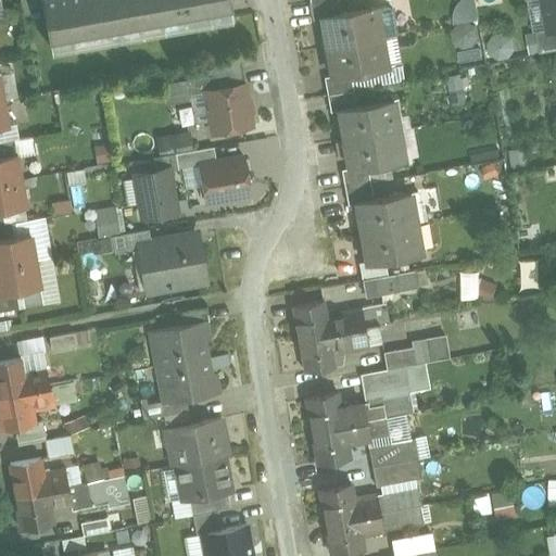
[(43,0),(53,47),(234,14),(231,0),(43,0)]
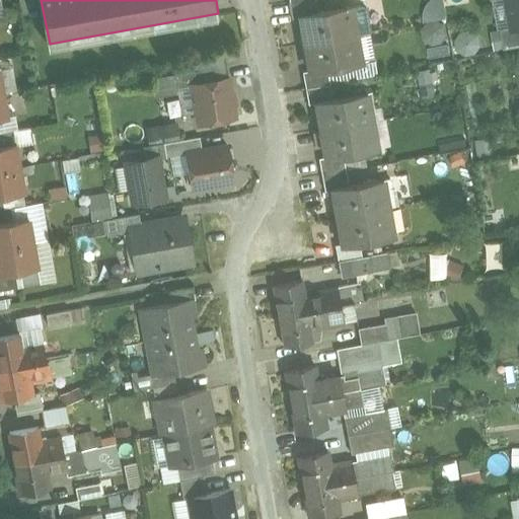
[(315,0),(290,0),(293,16),(301,15),(301,13),(317,10),(315,0)]
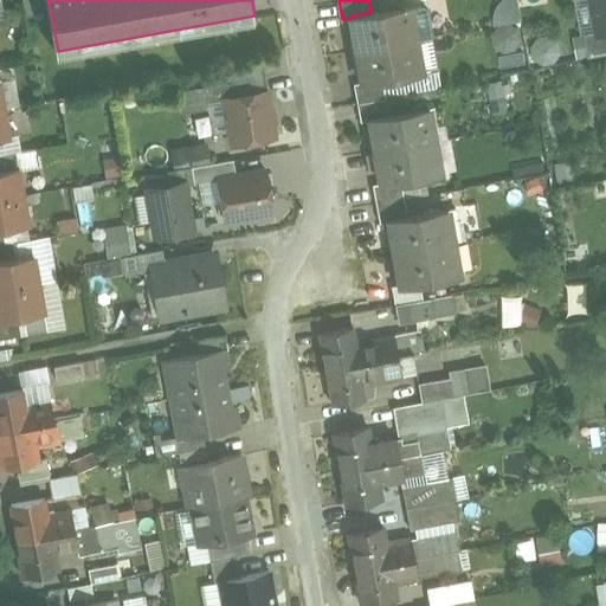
[(516,23),(514,0),(488,0),(491,49),(519,46),(516,23)]
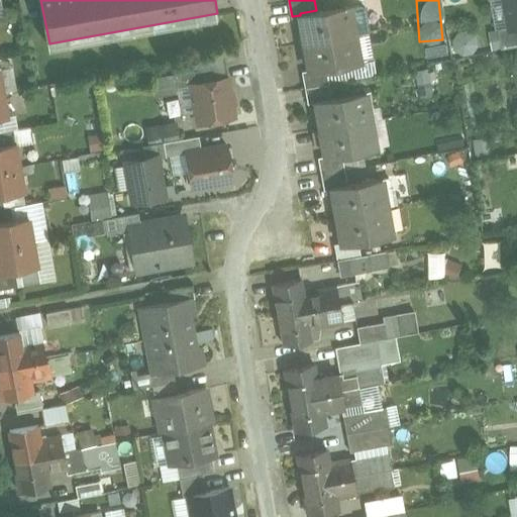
[(516,0),(507,0),(512,25),(513,26),(516,25),(516,0)]
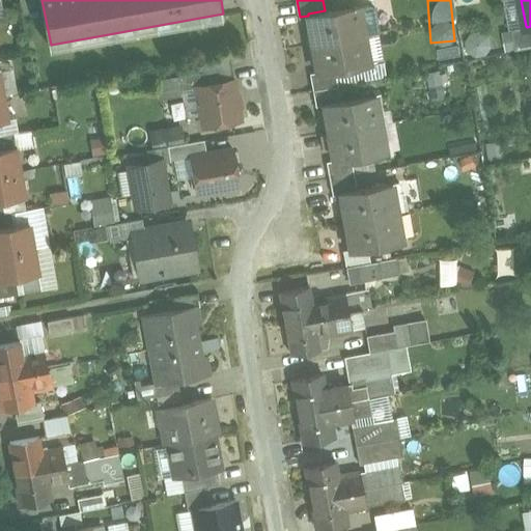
[(370,3),(360,5),(360,6),(353,7),(357,33),(364,32),(364,33),(365,34),(380,31),(375,7),(370,3)]
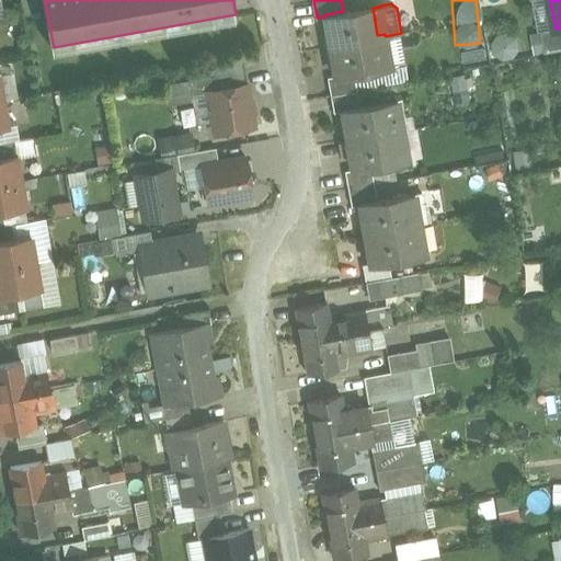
[(343,11),(325,14),(325,16),(330,35),(331,35),(333,43),(331,44),(331,45),(385,35),(385,34),(377,35),(373,8),(380,7),(380,6),(379,6),(343,11)]
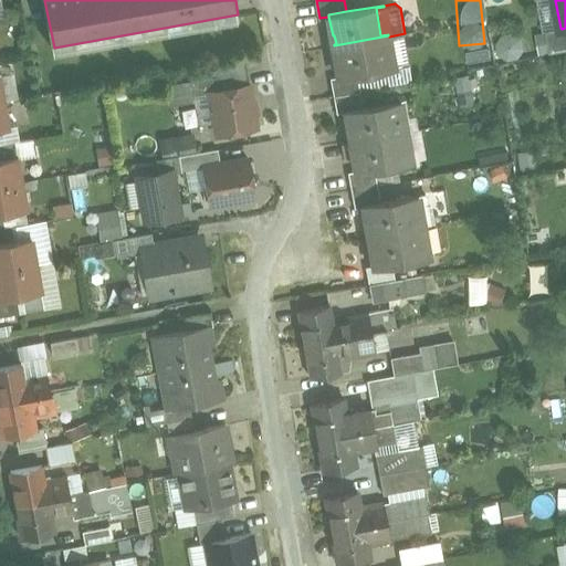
[(565,28),(562,29),(561,28),(548,30),(552,52),(565,49),(565,28)]
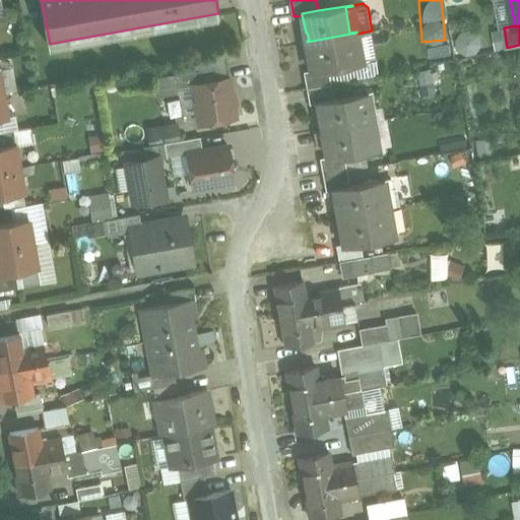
[(470,27),(450,36),(459,56),(479,48),(470,27)]
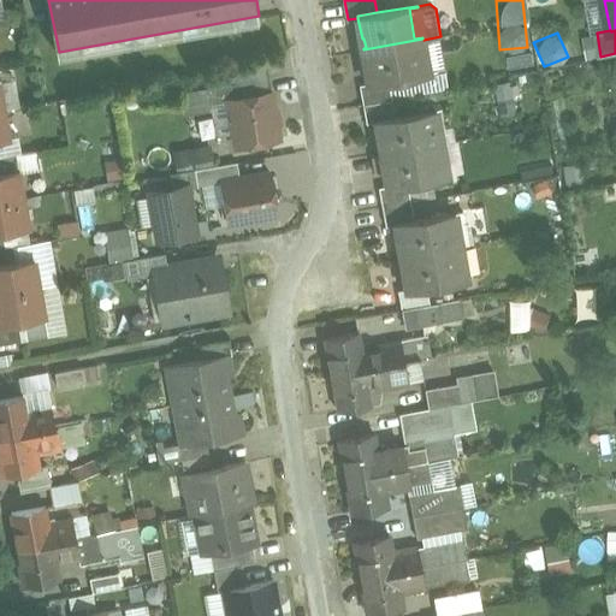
[(422,39),(363,49),(363,51),(366,51),(368,60),(366,60),(369,82),(369,83),(390,80),(428,72),(428,70),(421,72),(415,41),(424,40),(422,39)]
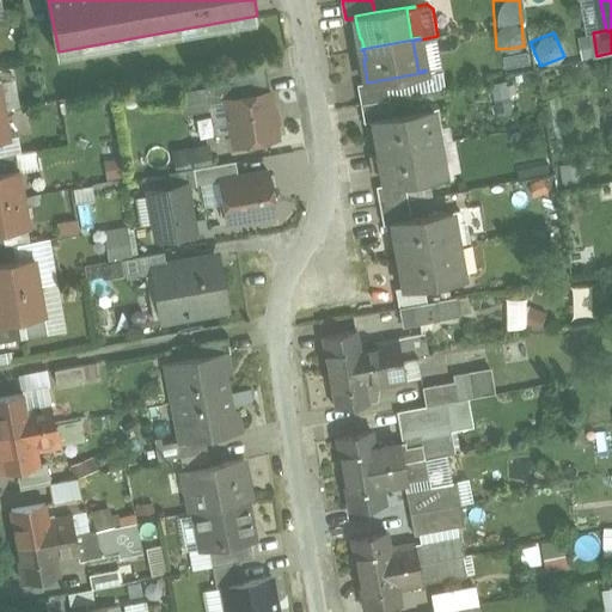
[(387,79),(367,83),(367,81),(357,83),(361,102),(390,97),(387,79)]
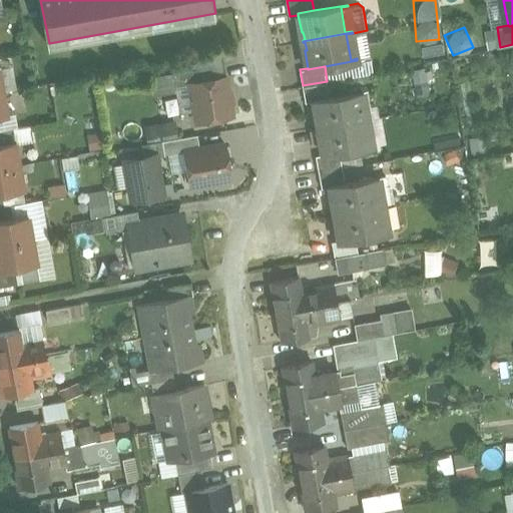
[(201,67),(174,72),(176,85),(191,83),(191,82),(204,79),(201,67)]
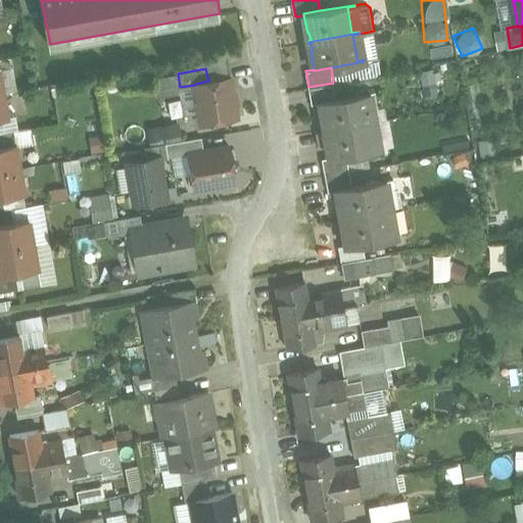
[(208,81),(195,84),(195,85),(202,123),(237,116),(235,104),(238,103),(235,90),(233,91),(230,78),(208,81)]
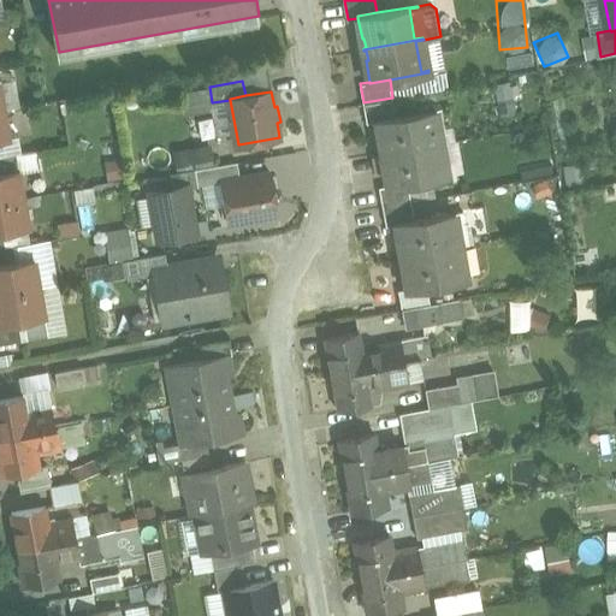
[(392,98),(363,102),(367,122),(378,120),(378,119),(396,116),(392,98)]
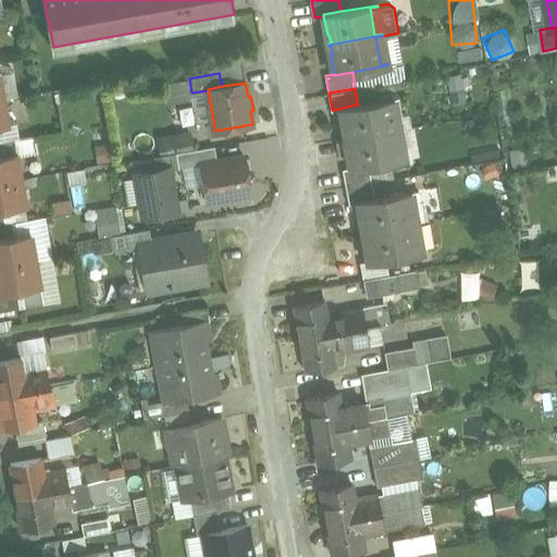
[(4,98),(0,98),(0,125),(9,124),(4,98)]
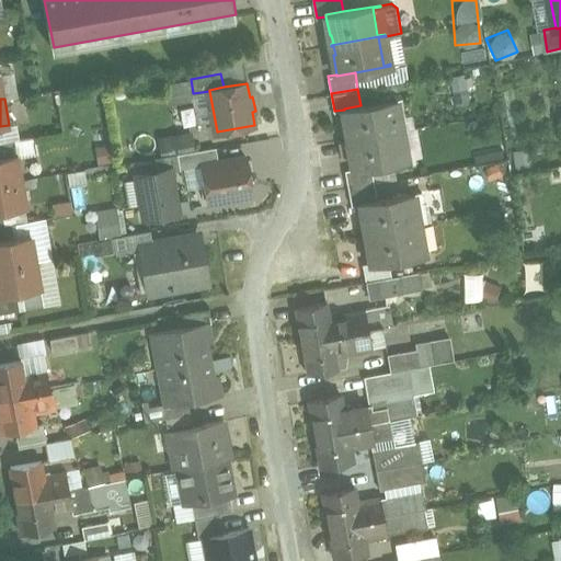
[(361,105),(344,109),(344,110),(347,124),(348,124),(351,137),(350,137),(350,139),(402,129),(402,127),(396,128),(390,101),(398,100),(397,99),(361,105)]
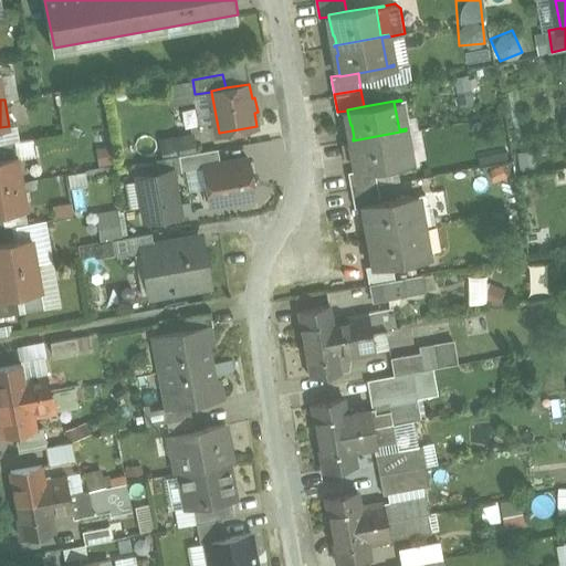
[(406,130),(353,140),(353,142),(355,140),(357,153),(355,154),(358,169),(358,170),(375,167),(411,161),(411,159),(405,160),(400,133),(407,132),(406,130)]
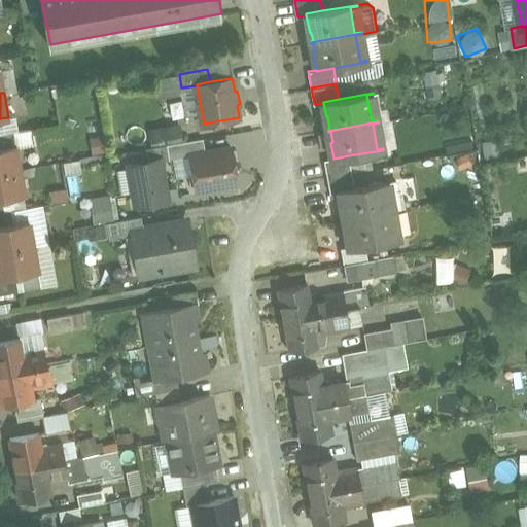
[(204,137),(168,144),(170,159),(190,155),(190,154),(207,151),(204,137)]
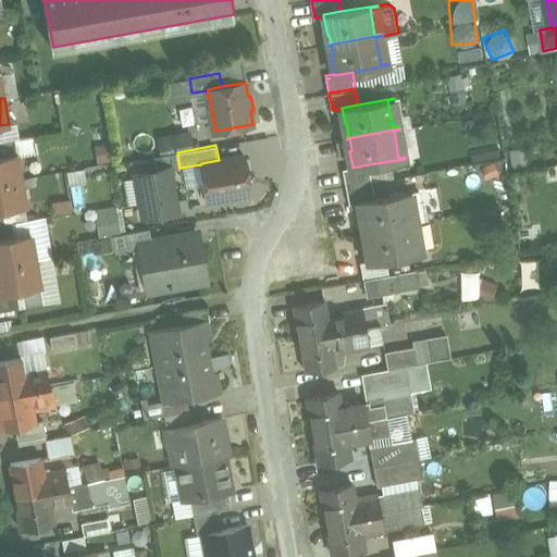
[(0,153),(0,182),(22,178),(17,151),(0,153)]
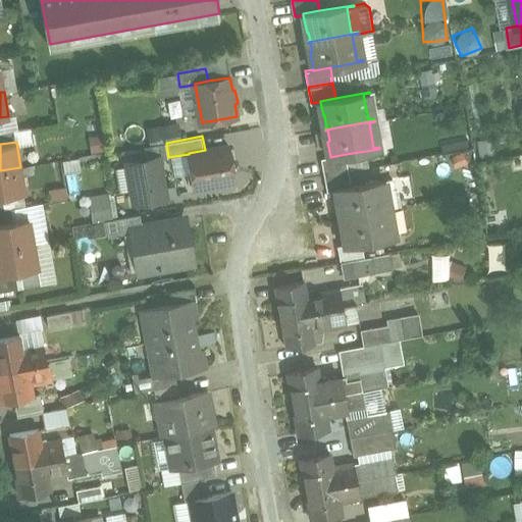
[(205,150),(189,153),(189,154),(192,169),(188,173),(189,180),(194,184),(195,187),(237,179),(230,146),(205,150)]
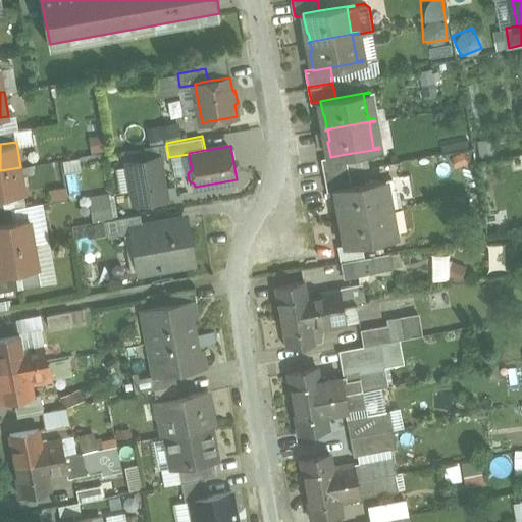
[(346,154),(330,157),(330,156),(321,157),(324,174),(349,170),(346,154)]
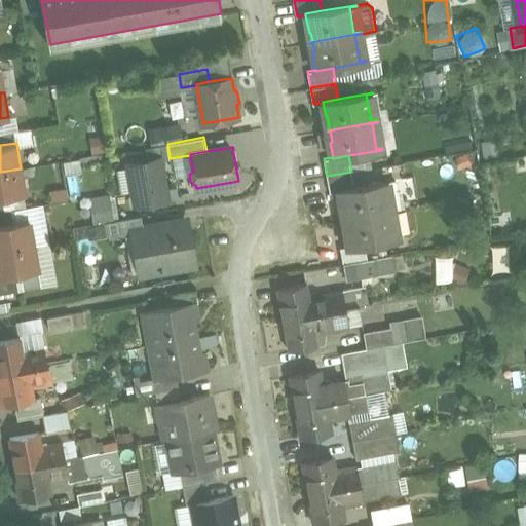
[(161,157),(128,163),(136,203),(168,197),(161,157)]
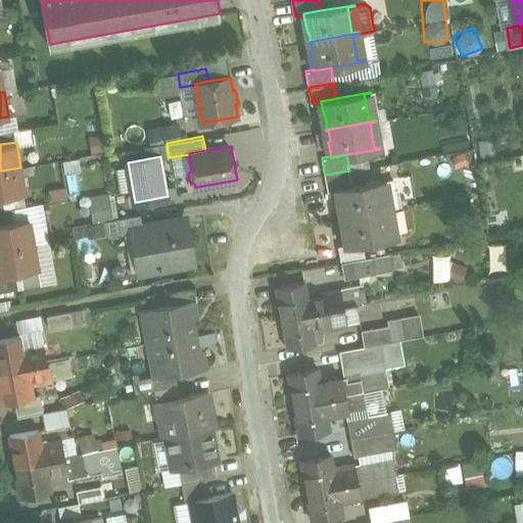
[(20,168),(0,171),(0,195),(3,195),(26,191),(20,168)]
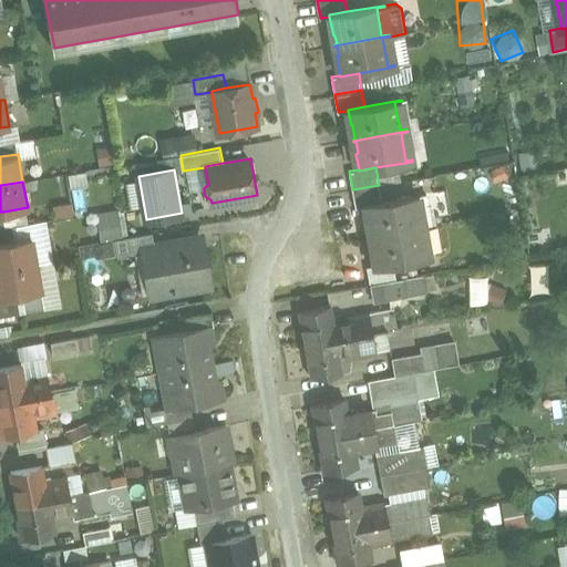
[(379,185),(352,189),(356,207),(364,205),(364,204),(382,200),(379,185)]
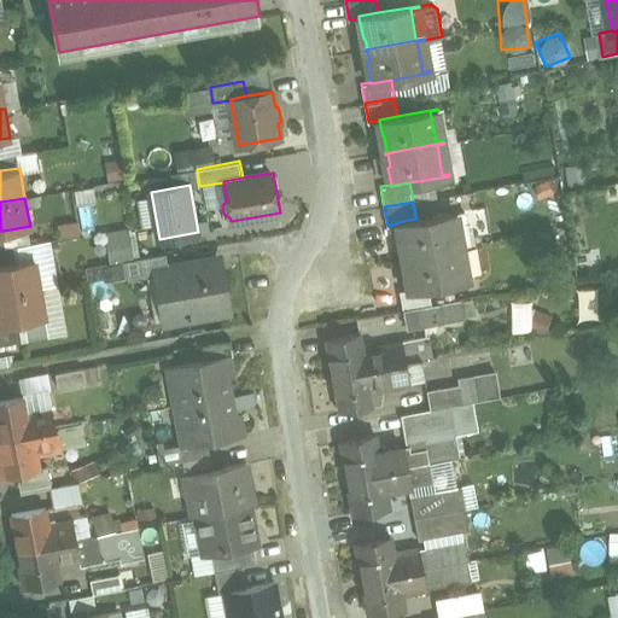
[(417,219),(397,222),(397,223),(401,242),(403,240),(406,254),(403,255),(403,256),(462,246),(461,244),(455,245),(449,215),(456,214),(456,213),(417,219)]
